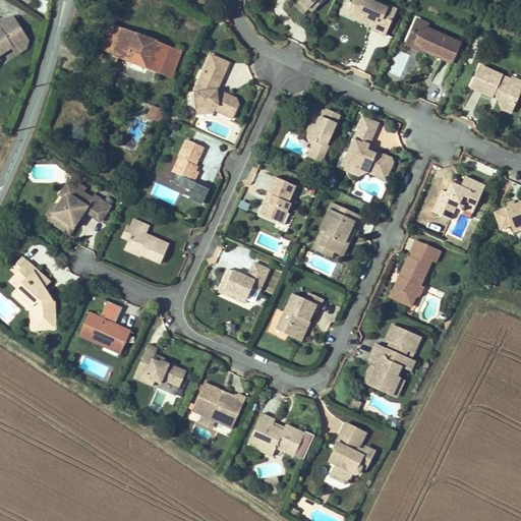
[(323,0),(300,0),(300,1),(309,9),(315,2),(319,5),(323,0)]
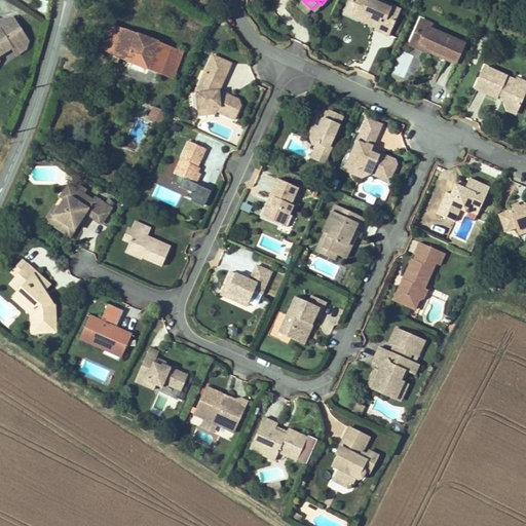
[(388,35),(400,10),(381,2),(380,4),(371,0),(351,0),(348,6),(352,16),(358,20),(362,17),(367,21),(366,23),(376,28),(375,29),(388,35)]
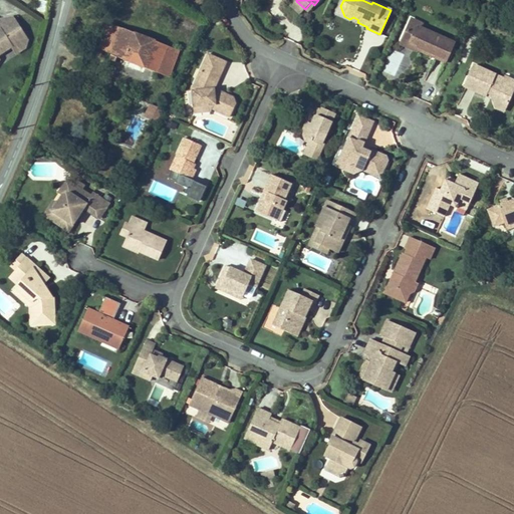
[(305,9),(296,1),(291,6),(300,14),(305,9)]
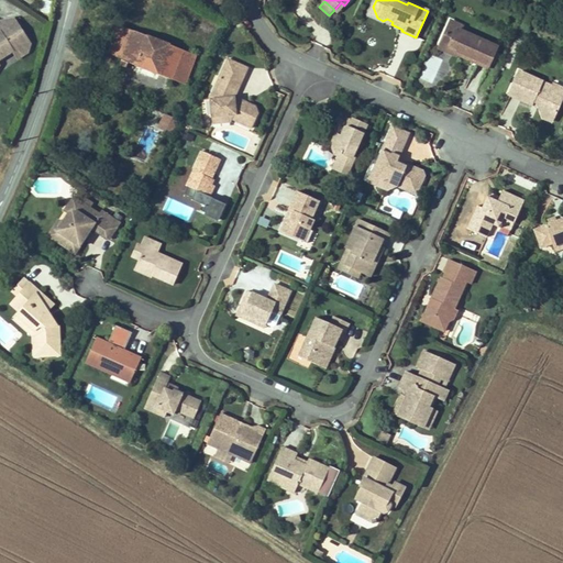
[(338,13),(344,6),(341,2),(334,10),(338,13)]
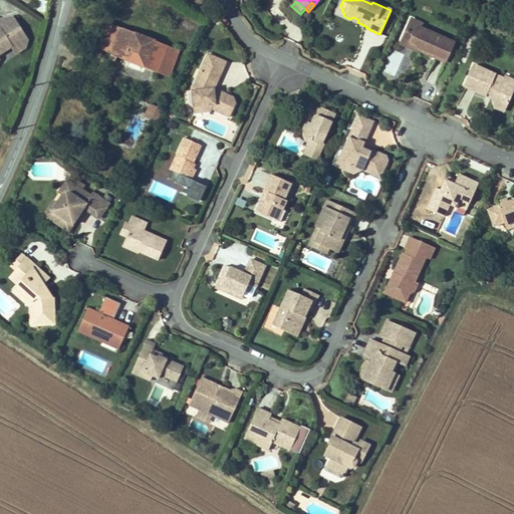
[(0,54),(12,46),(13,48),(19,44),(21,38),(25,36),(14,17),(0,19),(0,22),(0,24),(1,29),(0,29),(0,54)]
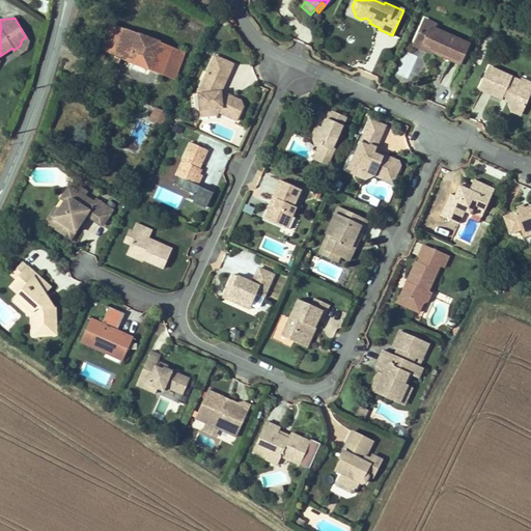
[(425,20),(422,26),(432,30),(434,28),(436,24),(425,20)]
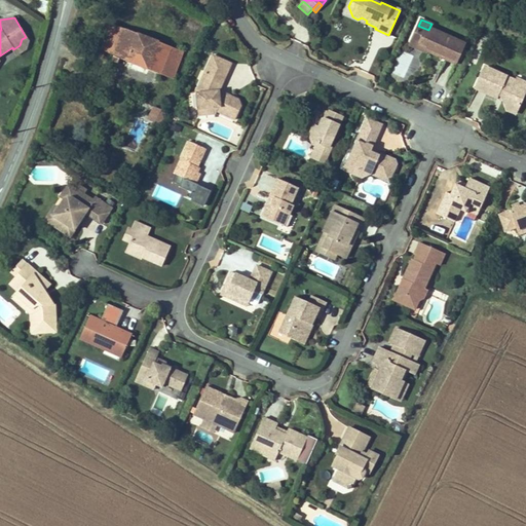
[(174,76),(183,53),(171,48),(172,47),(125,29),(124,30),(110,24),(101,47),(115,53),(112,62),(118,64),(120,59),(160,75),(161,72),(174,76)]
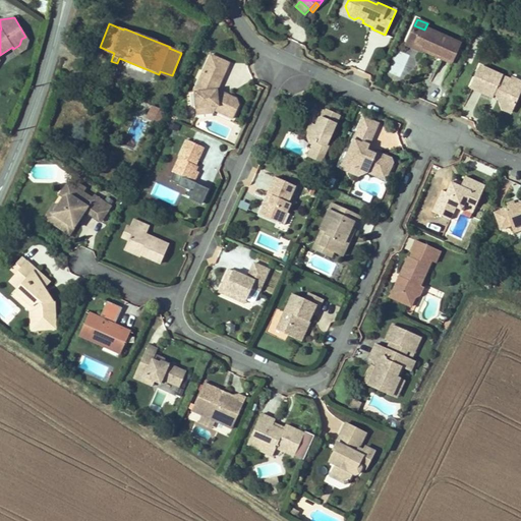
[(424,30),(414,25),(408,39),(423,46),(422,47),(452,60),(460,43),(425,27),(424,30)]
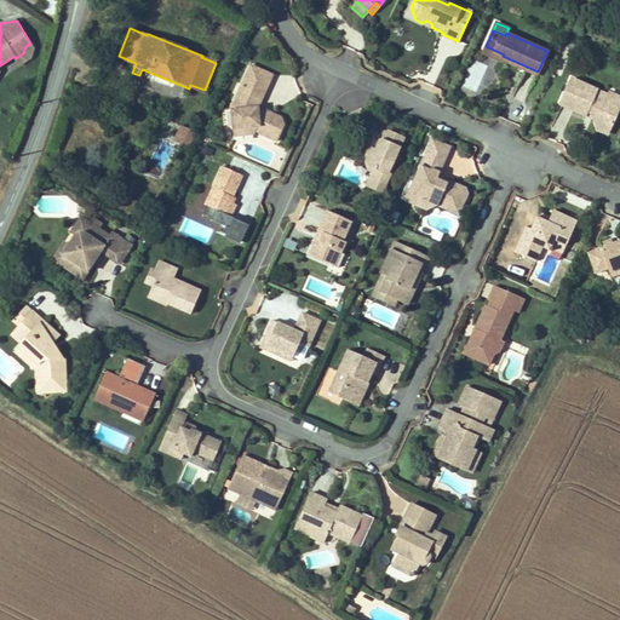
[(30,58),(34,49),(30,44),(26,46),(23,53),(16,58),(19,65),(30,58)]
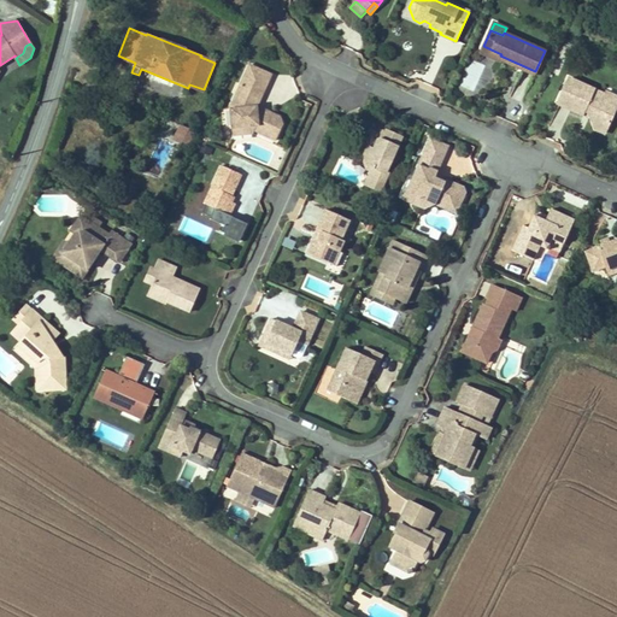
[(534,75),(535,71),(500,56),(501,54),(483,46),(480,53),(498,62),(499,59),(534,75)]
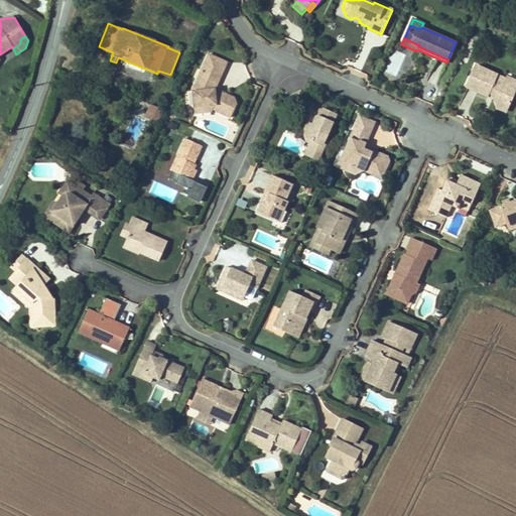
[(395,80),(406,54),(392,48),(381,74),(395,80)]
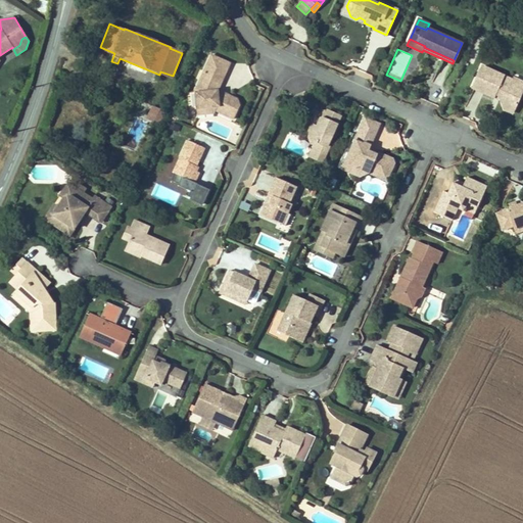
[(230,63),(211,55),(195,91),(197,108),(208,107),(216,110),(234,119),(240,106),(237,99),(218,90),(230,63)]
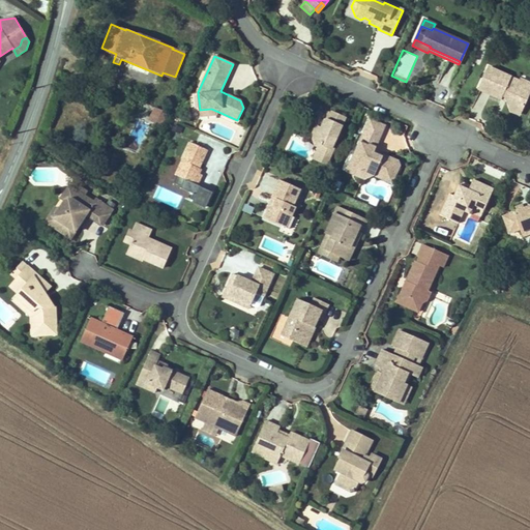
[(520,81),(488,67),(478,89),(500,98),(502,94),(505,96),(511,111),(523,107),(529,91),(522,88),(520,81)]
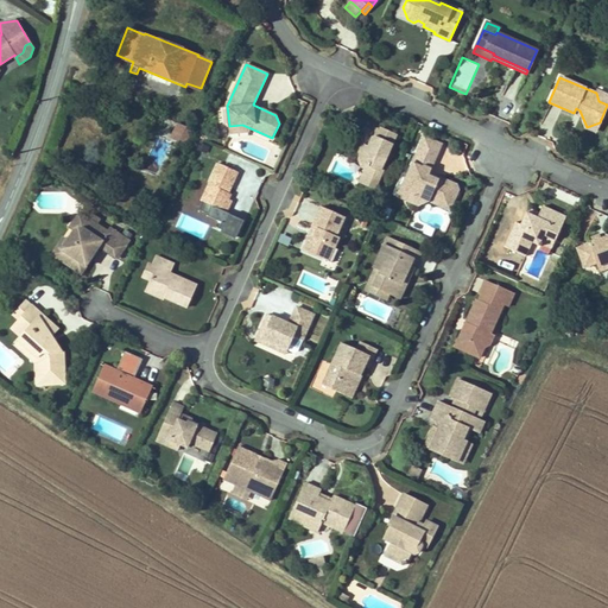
[(607,105),(607,94),(597,90),(596,93),(599,101),(607,105)]
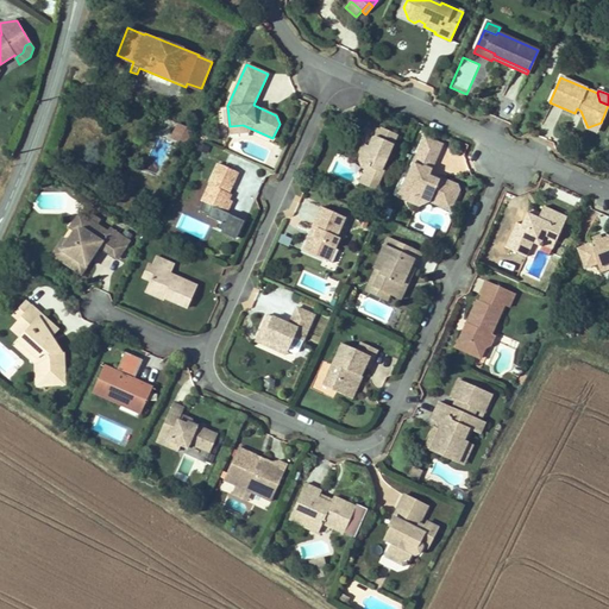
[(184,144),(189,133),(180,129),(175,139),(184,144)]
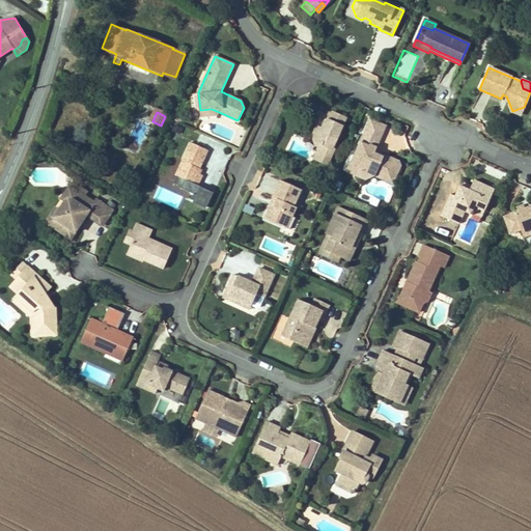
[(335,123),(338,115),(332,112),(329,120),(335,123)]
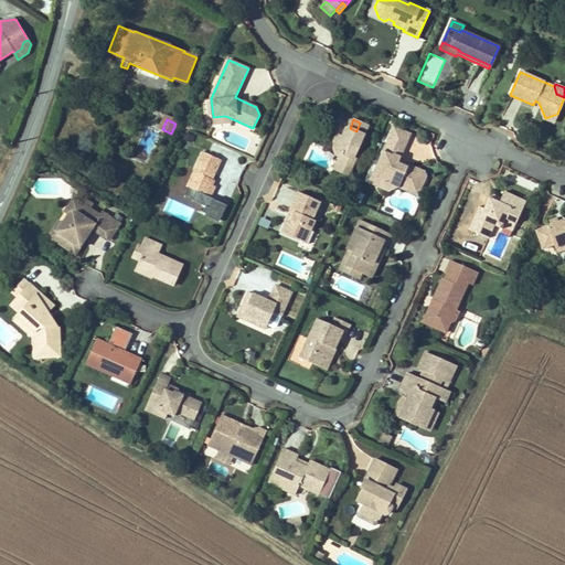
[(368,126),(360,123),(356,131),(350,128),(349,128),(347,129),(342,137),(340,136),(336,146),(339,152),(344,155),(338,170),(349,176),(355,159),(353,158),(368,126)]
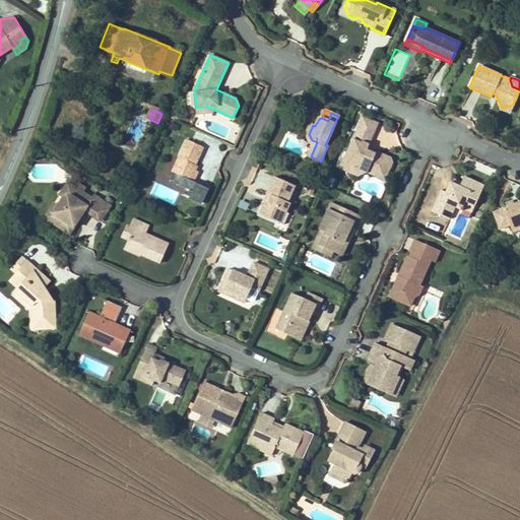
[(312,140),(309,134),(313,125),(310,124),(306,133),(309,142),(313,144),(308,155),(311,156),(317,142),(312,140)]
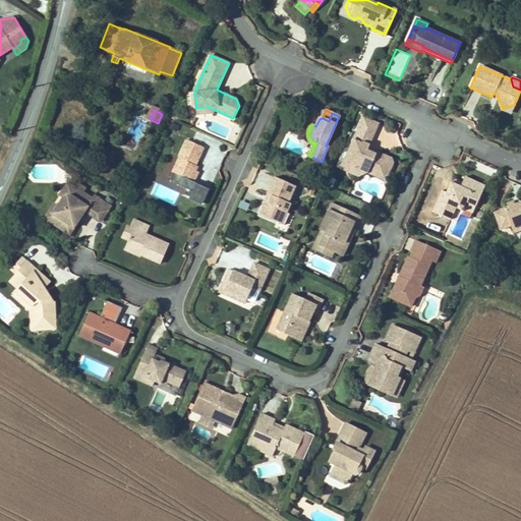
[(347,153),(341,168),(357,176),(367,172),(386,180),(393,163),(392,159),(377,153),(375,154),(366,151),(367,149),(373,136),(358,129),(350,146),(352,151),(350,154),(347,153)]
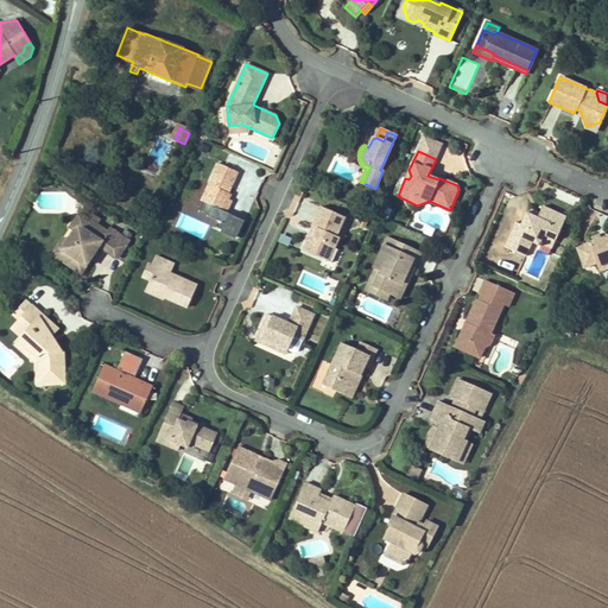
[(239,172),(217,163),(201,201),(202,202),(198,210),(208,214),(207,216),(225,223),(220,233),(235,240),(244,221),(229,214),(227,213),(221,210),(227,198),(239,172)]
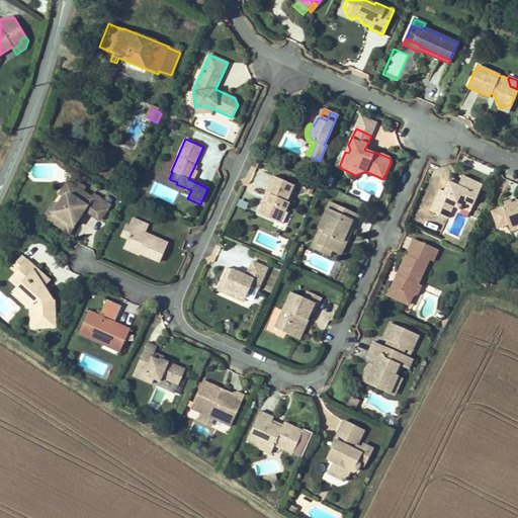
[(193,181),(197,171),(193,169),(188,179),(193,181)]
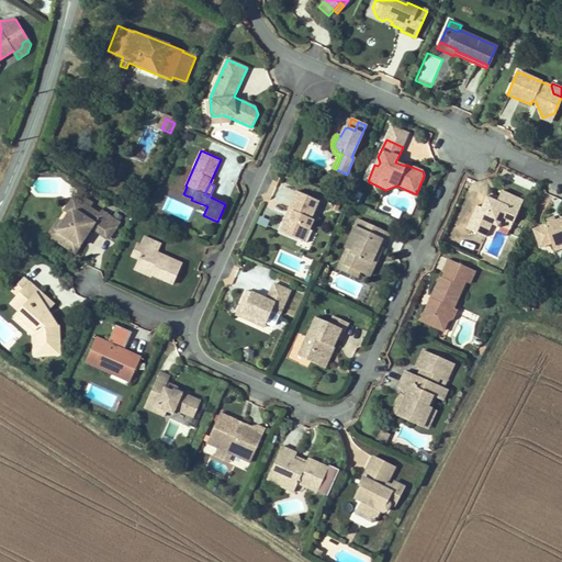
[(296,191),(289,210),(293,211),(291,216),(285,218),(280,231),(306,243),(312,231),(310,229),(314,220),(311,218),(318,201),(296,191)]
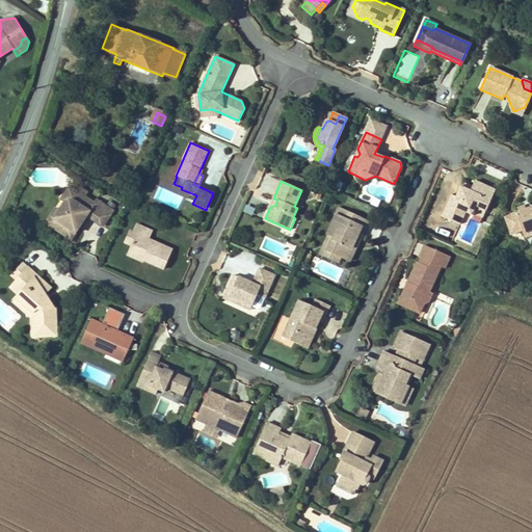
[(339,191),(342,184),(335,181),(331,188),(339,191)]
